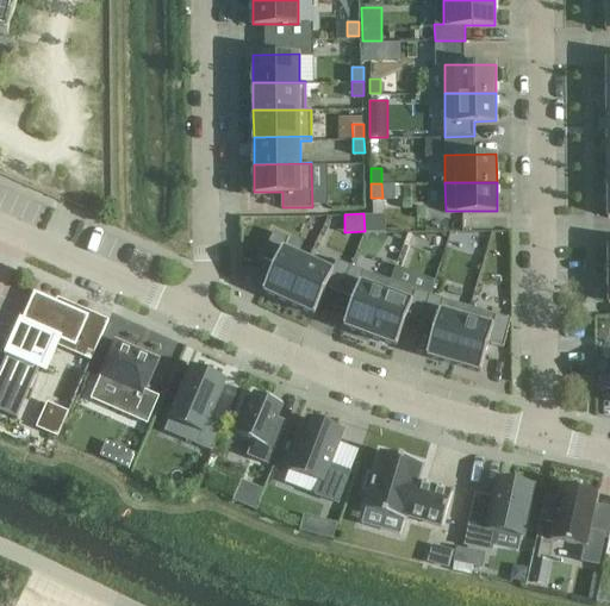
[(372,213),(363,213),(365,231),(386,231),(385,213),(372,213)]
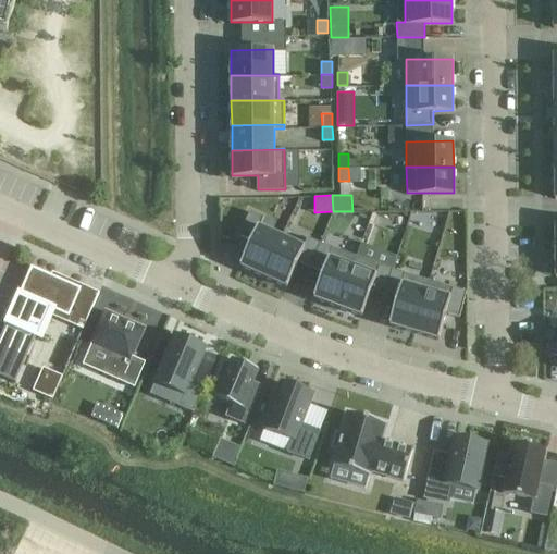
[(250,210),(238,234),(251,239),(239,265),(263,275),(281,236),(259,226),(263,217),(250,210)]
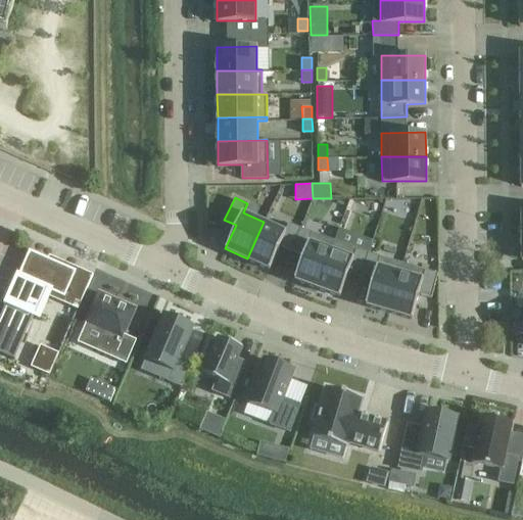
[(264,222),(247,258),(269,269),(280,245),(291,250),(300,227),(288,222),(284,231),(264,222)]
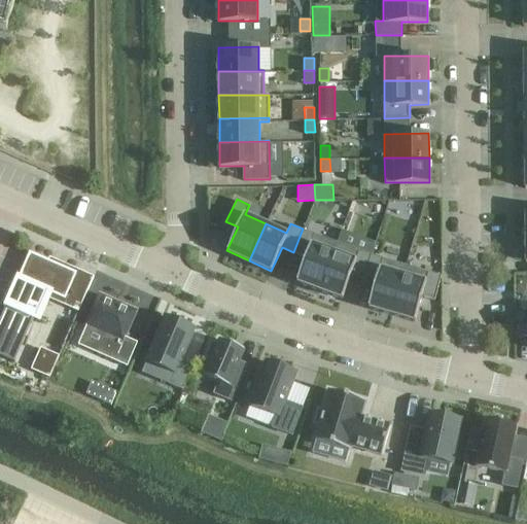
[(303,229),(293,252),(306,256),(296,281),(319,289),(337,242),(303,229)]
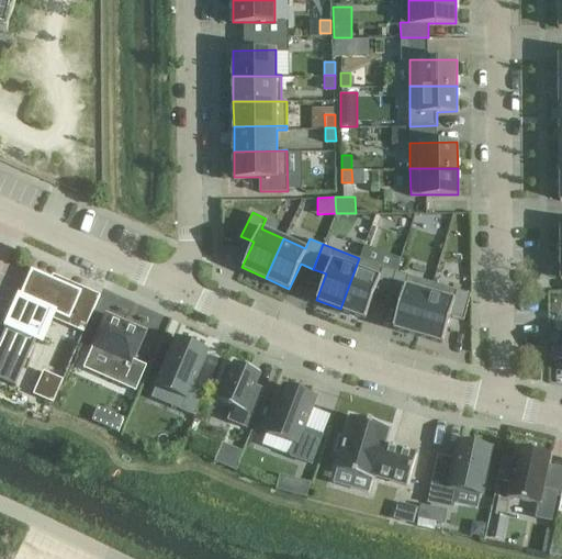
[(359,258),(340,309),(364,317),(374,292),(388,297),(395,271),(384,267),(359,258)]
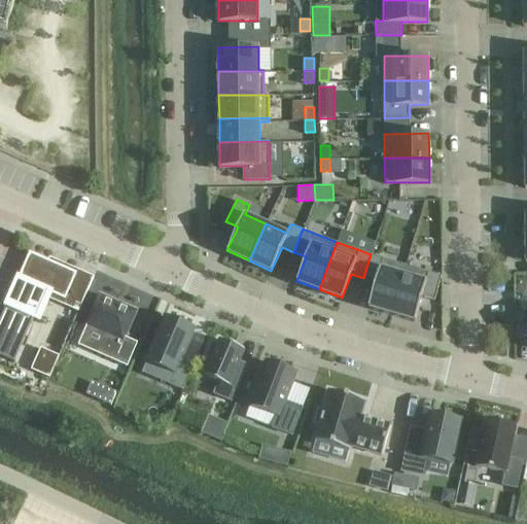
[(30,252),(0,320),(0,352),(13,359),(13,358),(32,316),(36,317),(45,295),(48,289),(65,297),(62,303),(78,310),(92,279),(75,272),(47,260),(30,252)]
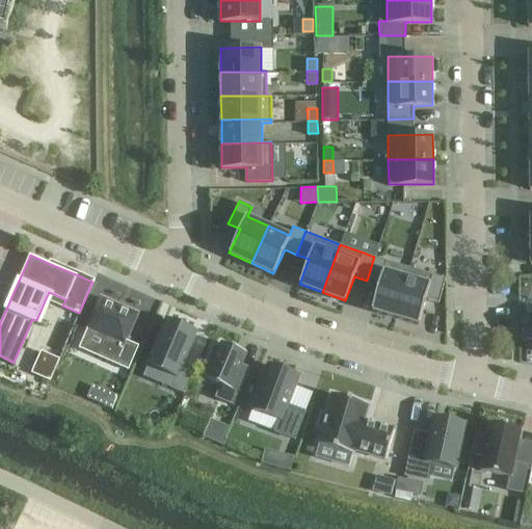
[(374,257),(367,281),(379,285),(371,310),(395,316),(409,267),(386,260),(374,257)]
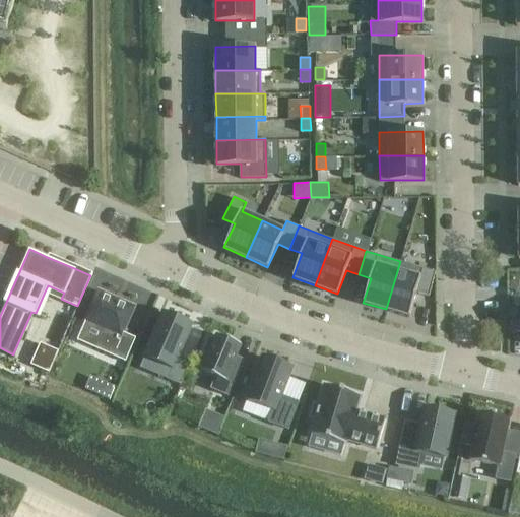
[(400,261),(386,309),(409,316),(416,292),(429,295),(435,271),(400,261)]
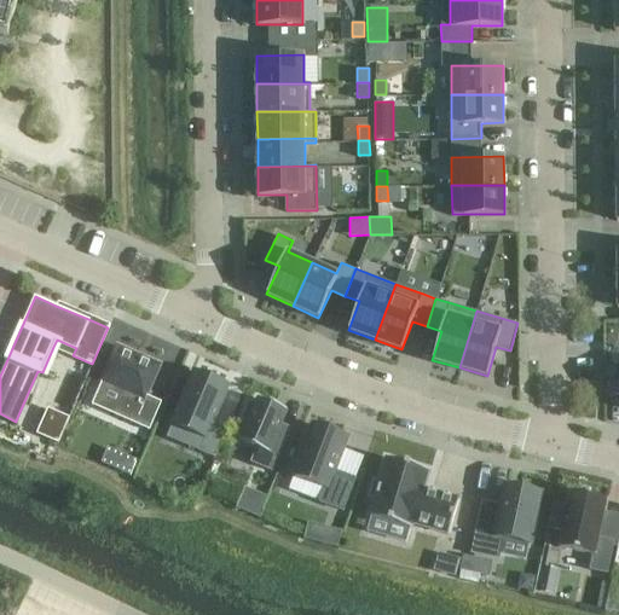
[(116,343),(99,381),(102,382),(123,392),(114,413),(149,428),(161,401),(146,394),(160,363),(116,343)]
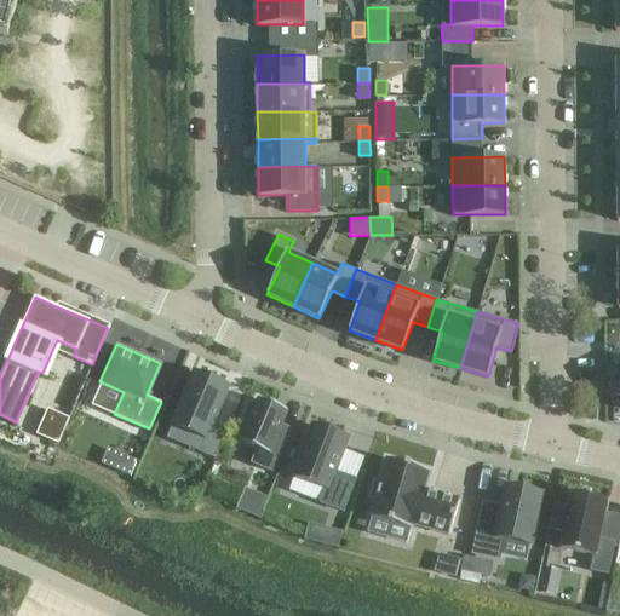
[(619,364),(604,362),(606,391),(619,393),(619,364)]
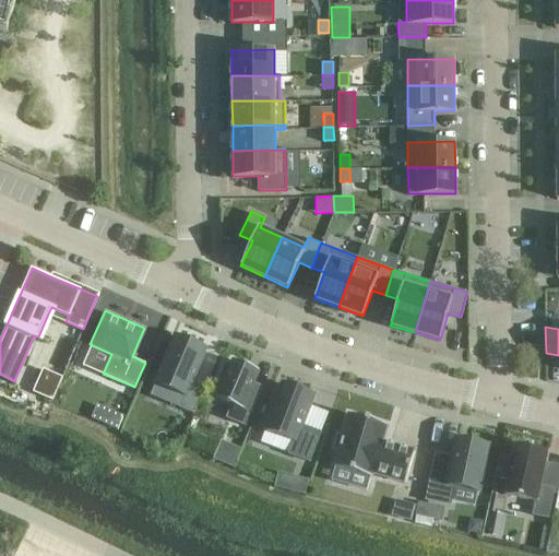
[(174,332),(153,382),(155,382),(185,395),(179,406),(193,413),(205,385),(194,379),(209,346),(174,332)]
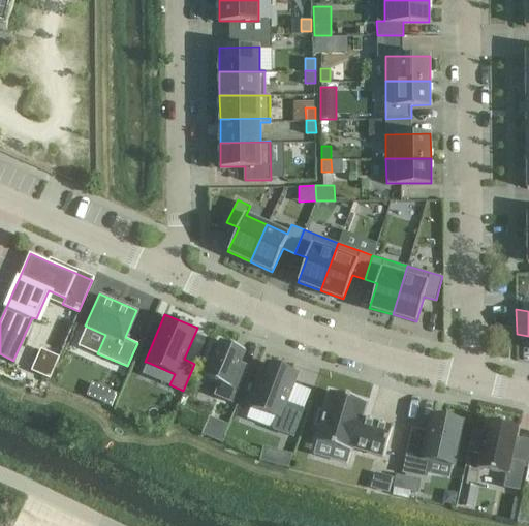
[(246,349),(220,339),(218,345),(213,343),(208,356),(212,358),(205,376),(220,382),(215,394),(232,401),(248,365),(241,362),(246,349)]
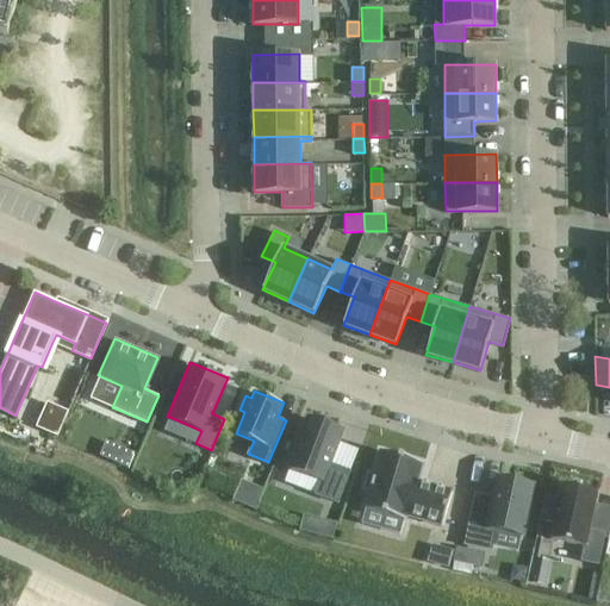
[(35,429),(55,433),(61,407),(39,403),(35,429)]
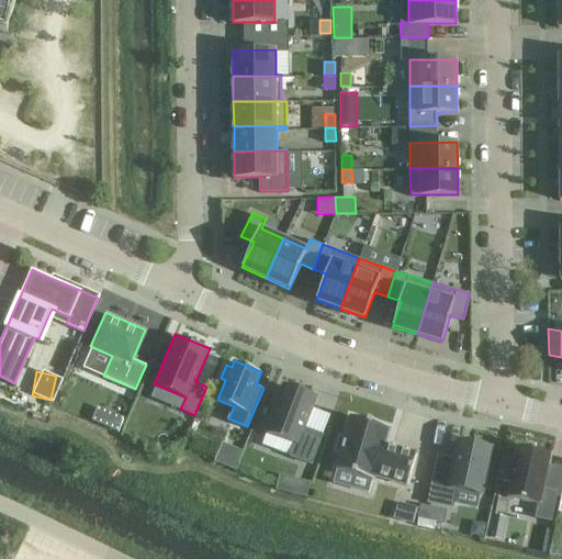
[(282,381),(263,432),(266,433),(293,443),(290,454),(289,455),(312,464),(323,433),(322,433),(305,427),(313,406),(318,394),(282,381)]
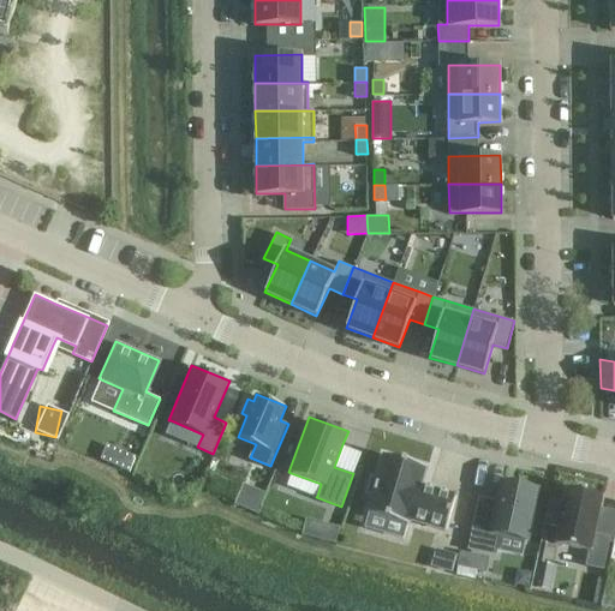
[(382,453),(366,511),(410,523),(411,520),(446,531),(457,493),(422,483),(427,466),(382,453)]
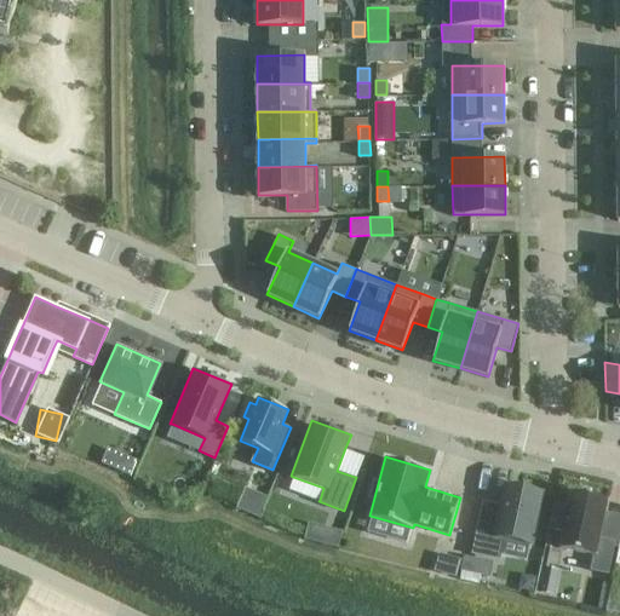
[(530,542),(541,491),(505,484),(501,506),(484,502),(474,552),(499,557),(504,536),(530,542)]
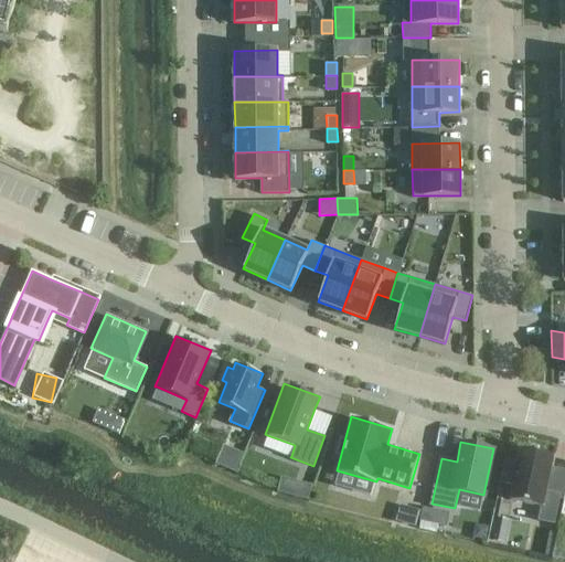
[(230,447),(223,465),(234,469),(242,452),(230,447)]
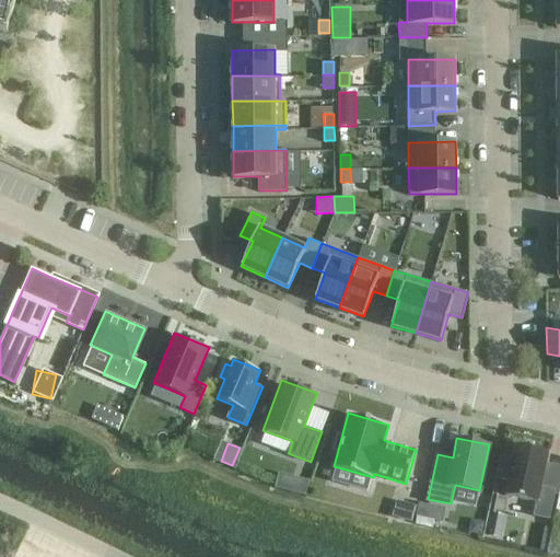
[(500,453),(496,477),(509,480),(505,495),(536,501),(534,514),(549,518),(553,494),(555,489),(540,487),(546,463),(548,451),(516,443),(513,456),(500,453)]
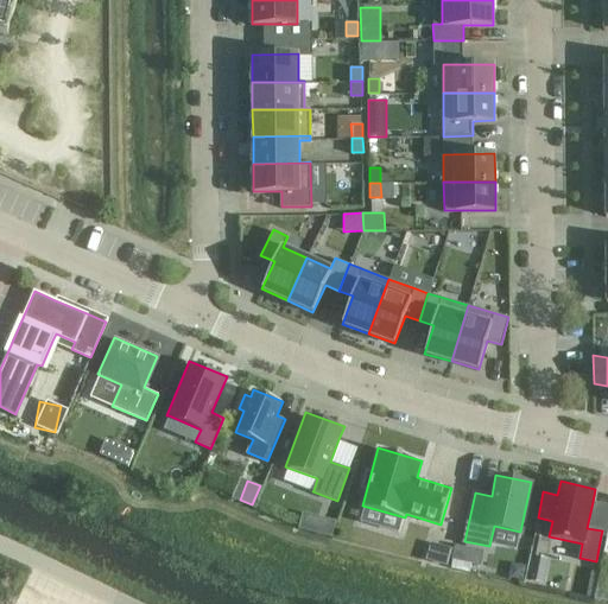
[(303,512),(298,527),(331,536),(335,520),(303,512)]
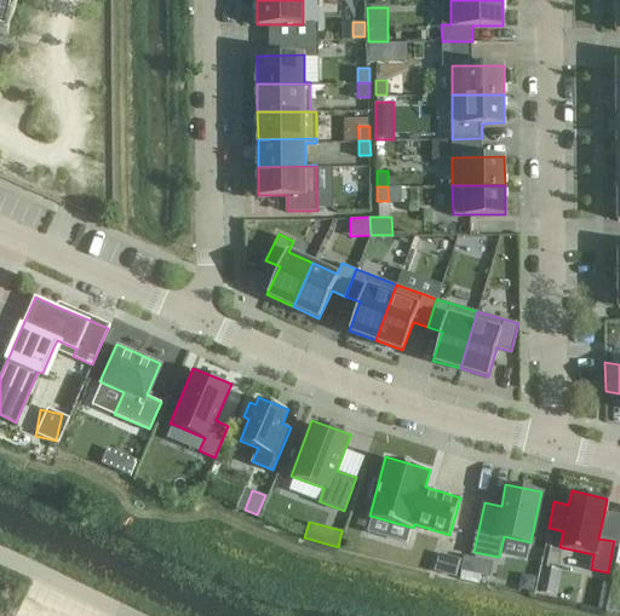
[(545,545),(537,591),(554,594),(558,569),(549,566),(552,547),(552,546),(545,545)]
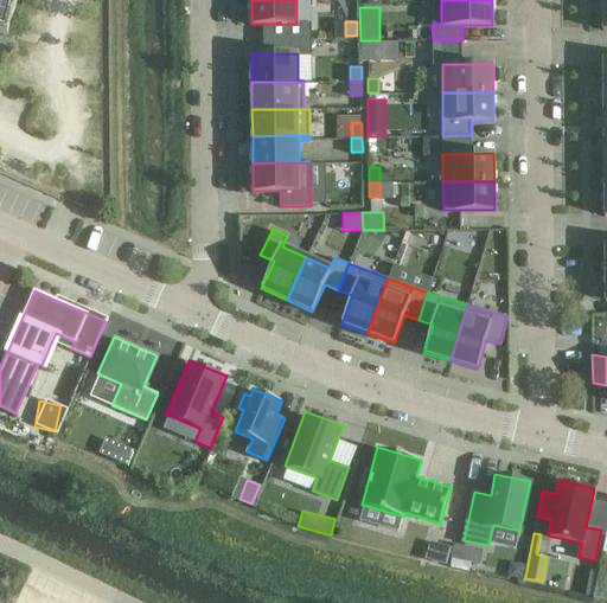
[(430,540),(425,558),(446,564),(452,546),(430,540)]
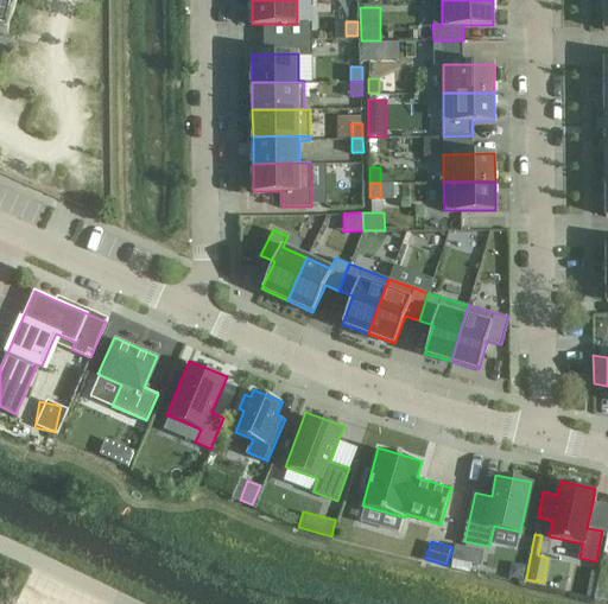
[(456,545),(451,566),(469,570),(472,563),(467,561),(469,547),(456,545)]
